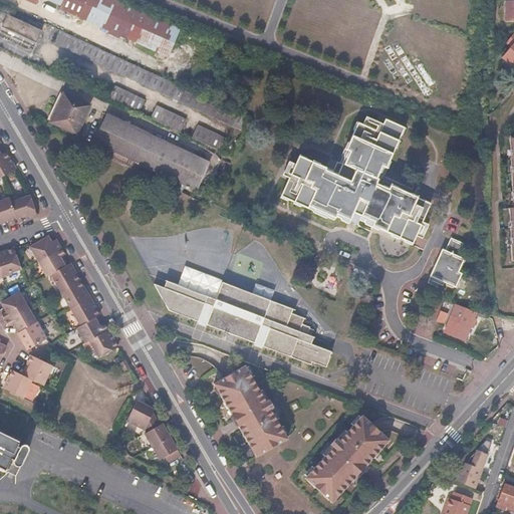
[(142,45),(155,18),(113,0),(26,0),(35,4),(36,0),(47,0),(60,6),(59,8),(142,45)]
